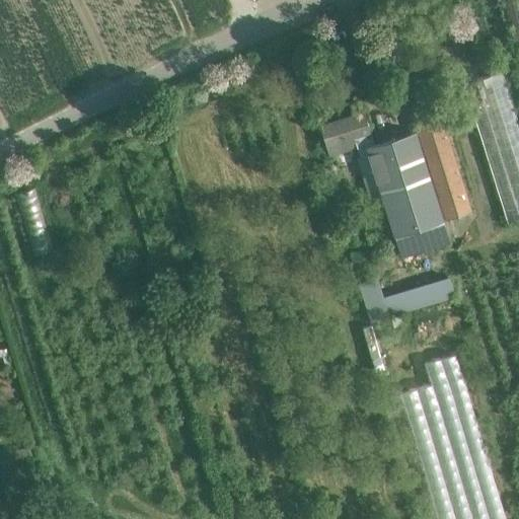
[(518,217),(518,122),(506,69),(466,79),(503,222),(518,217)]
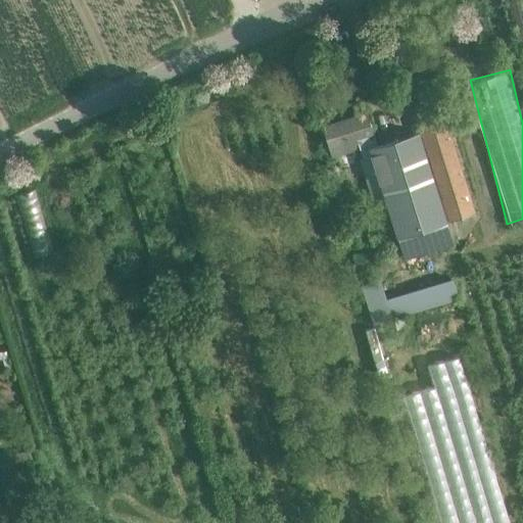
[(419,131),(377,144),(366,112),(323,127),(332,156),(360,147),(363,157),(371,155),(397,238),(405,260),(455,244),(419,131)]
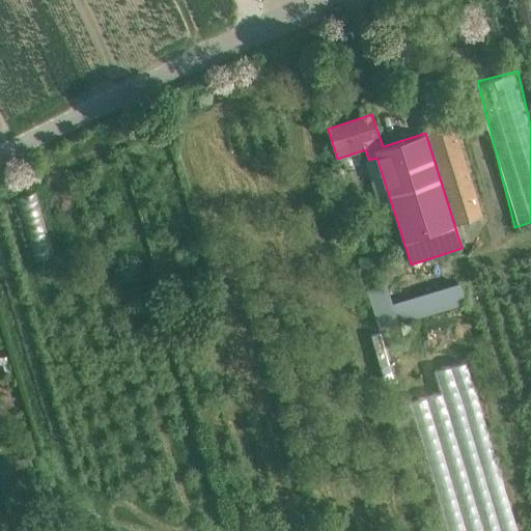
[(426,130),(454,219),(479,212),(451,122),(426,130)]
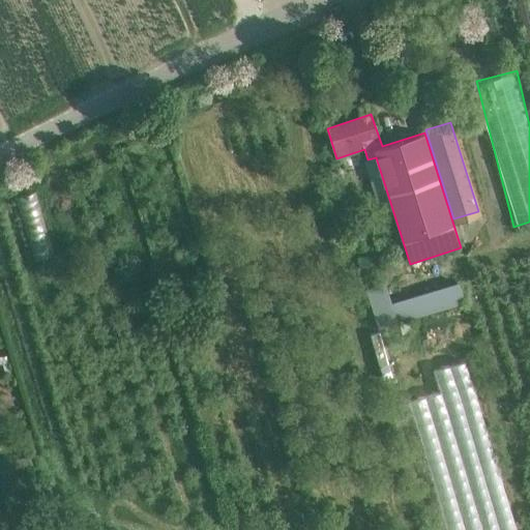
[(16,197),(35,259),(54,253),(34,190),(16,197)]
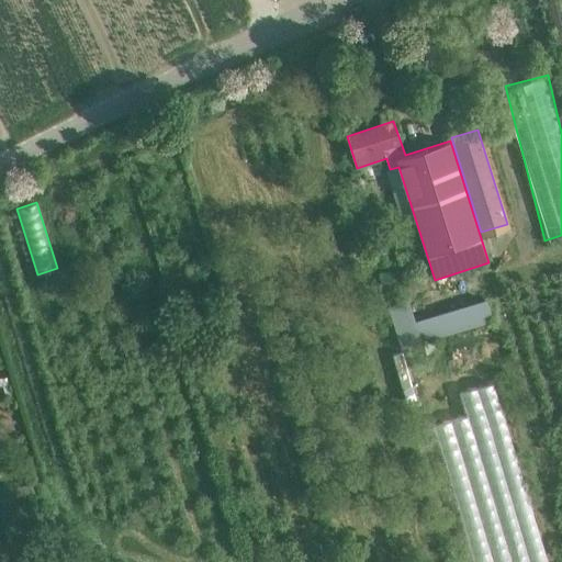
[(388,306),(401,349),(492,322),(485,300),(415,321),(408,300),(388,306)]
